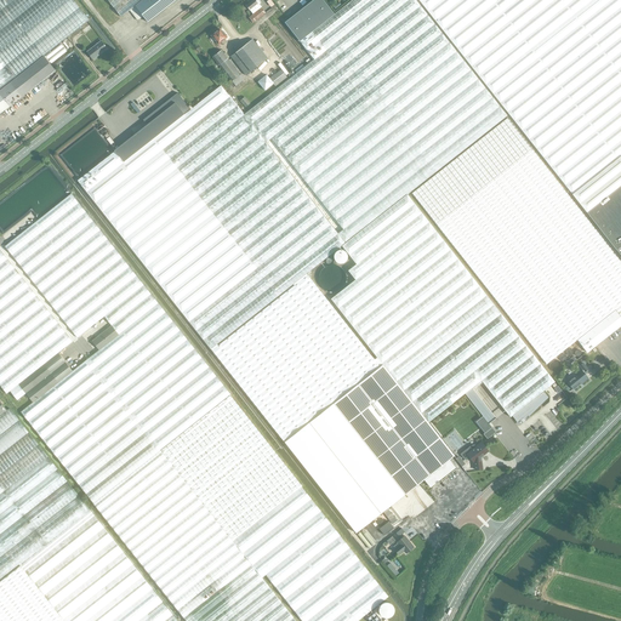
[(0,0),(0,90),(44,56),(90,20),(73,0),(0,0)]
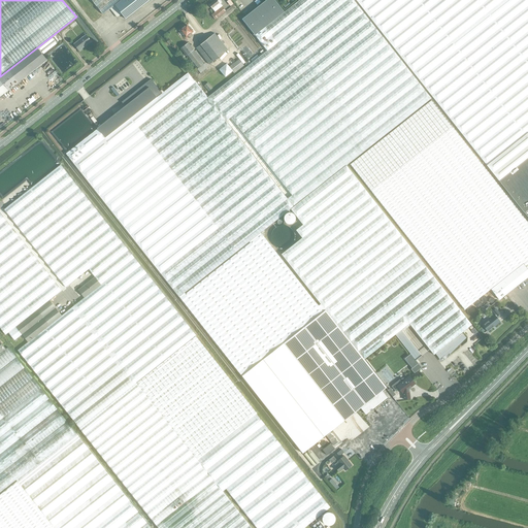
[(91,0),(103,14),(110,9),(114,5),(121,0),(91,0)]
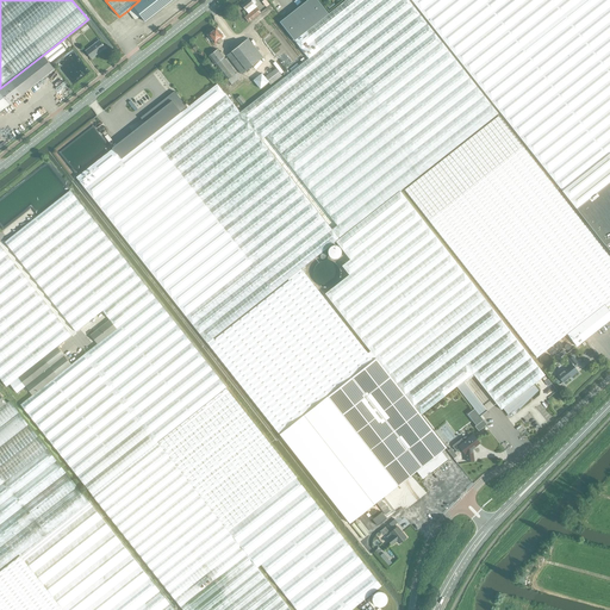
[(139,0),(132,6),(145,23),(173,0),(139,0)]
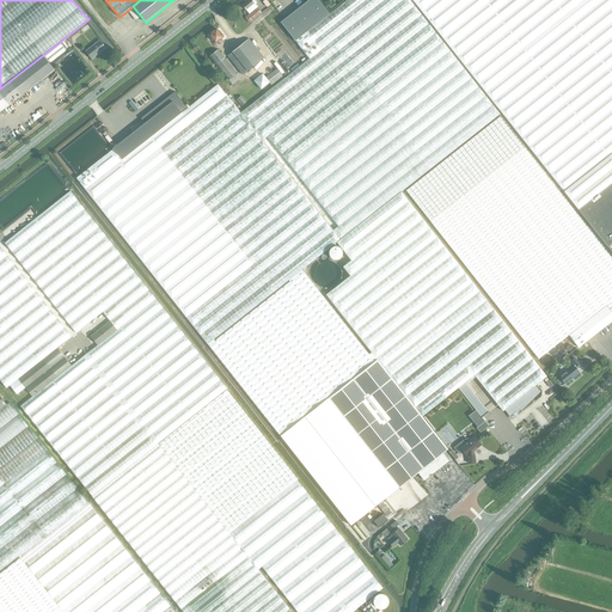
[(257,4),(255,0),(252,0),(252,1),(251,0),(250,0),(243,6),(249,13),(257,7),(255,5),(257,4)]
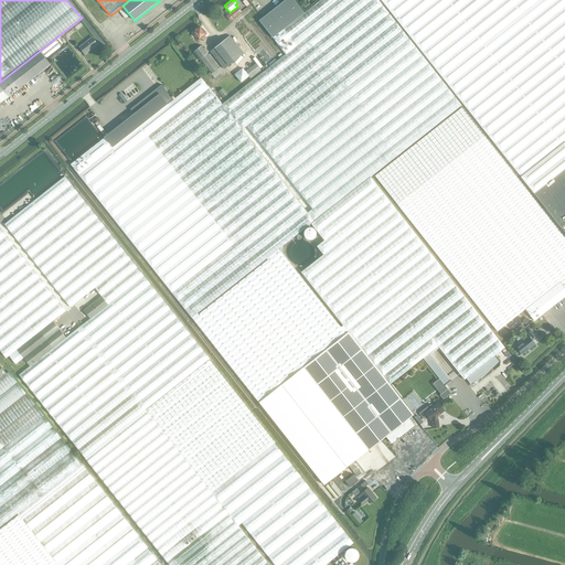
[(377,0),(320,0),(305,13),(273,38),(286,54),(226,100),(319,217),(371,177),(461,106),(377,0)]
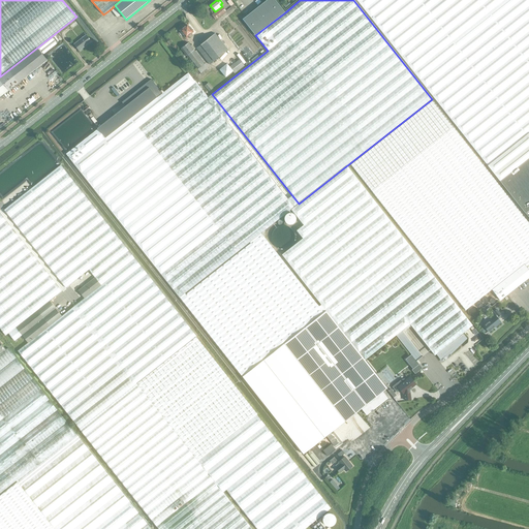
[(275,0),(267,0),(243,20),(255,35),(285,12),(275,0)]
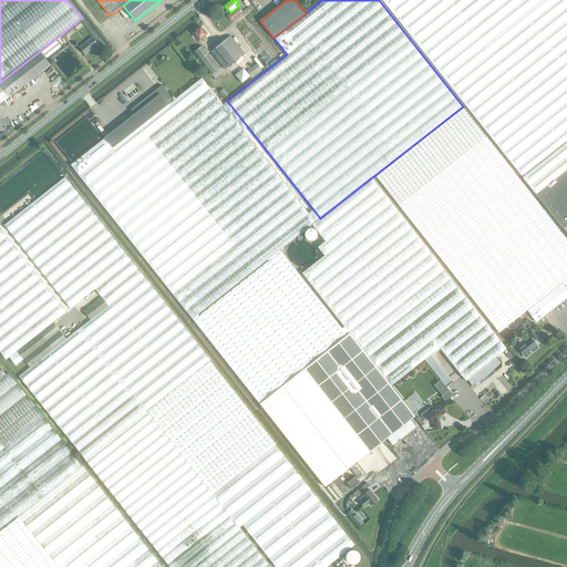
[(566,0),(382,0),(490,136),(536,194),(566,169),(566,0)]
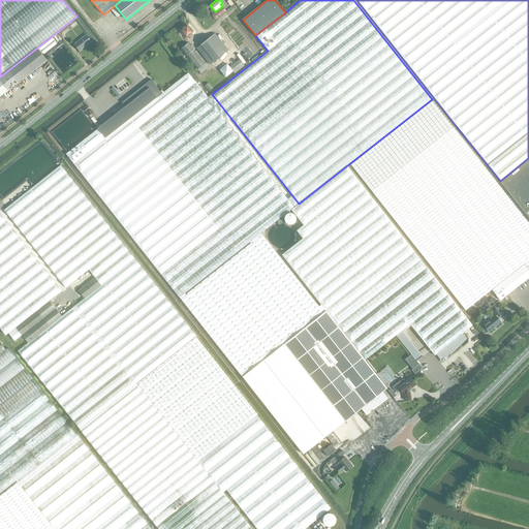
[(215,20),(219,17),(226,11),(223,7),(212,16),(215,20)]
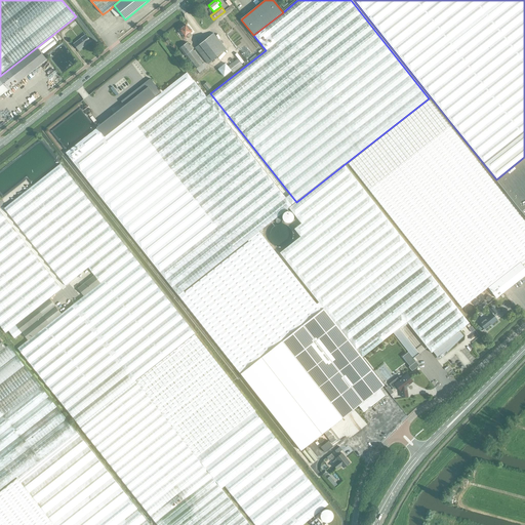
[(192,36),(190,33),(191,32),(186,26),(179,31),(185,37),(187,36),(188,38),(192,36)]
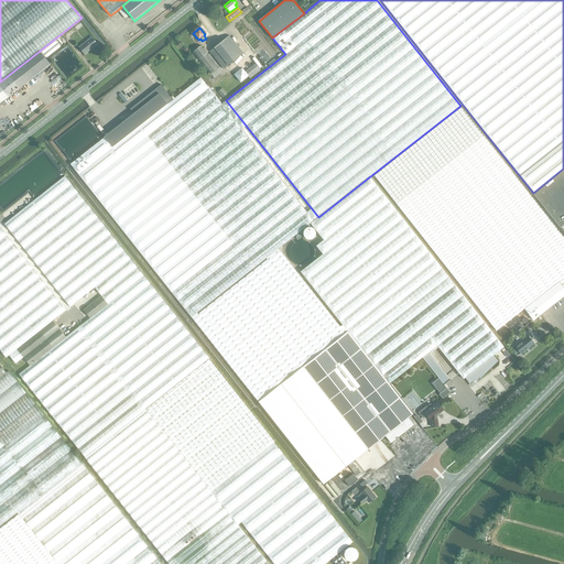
[(243,35),(251,44),(255,42),(256,43),(259,41),(257,39),(258,38),(251,30),(243,35)]
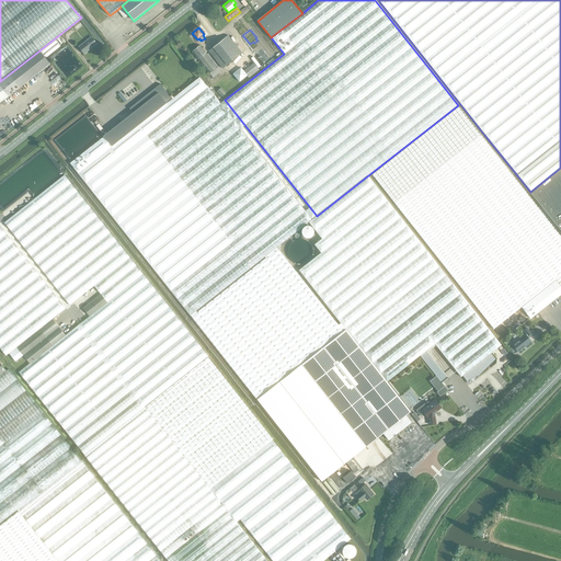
[(242,53),(239,48),(228,35),(208,50),(222,68),(242,53)]
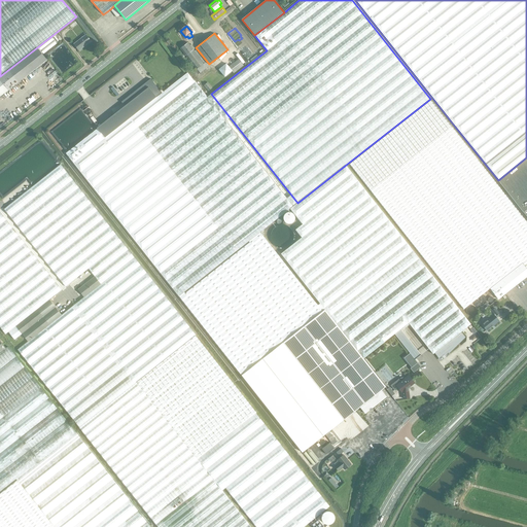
[(85,34),(74,43),(78,49),(91,40),(85,34)]
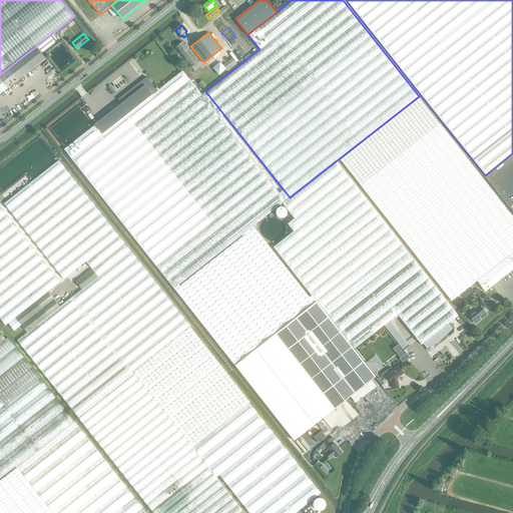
[(187,43),(185,44),(183,41),(176,47),(194,71),(201,65),(188,48),(189,47),(187,43)]
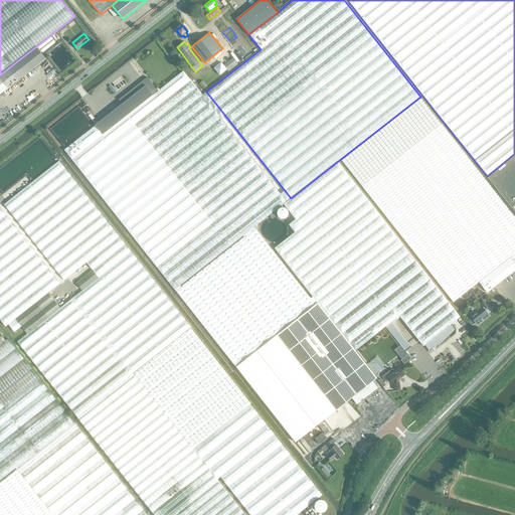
[(0,74),(0,95),(46,58),(36,46),(0,74)]
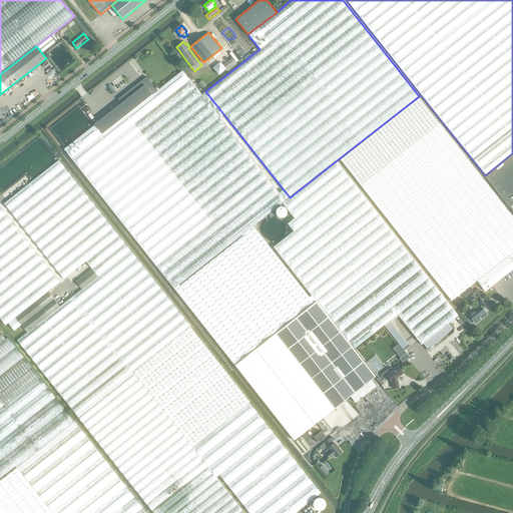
[(231,54),(233,56),(223,63),(227,70),(239,61),(239,60),(241,58),(236,51),(231,54)]
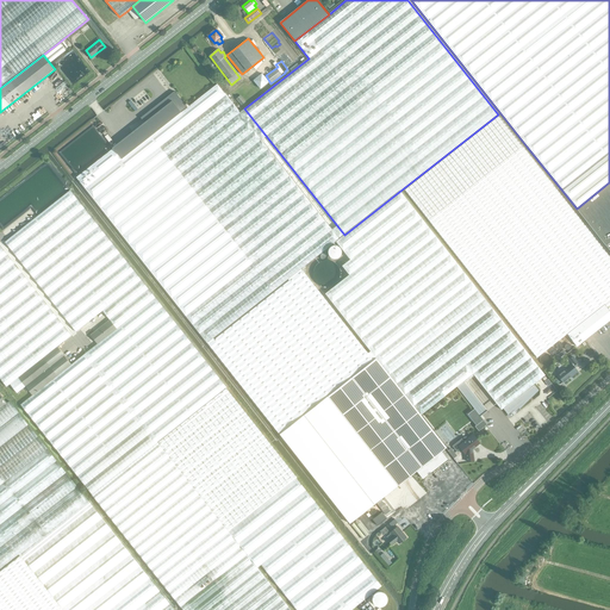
[(262,73),(254,80),(261,88),(269,81),(262,73)]
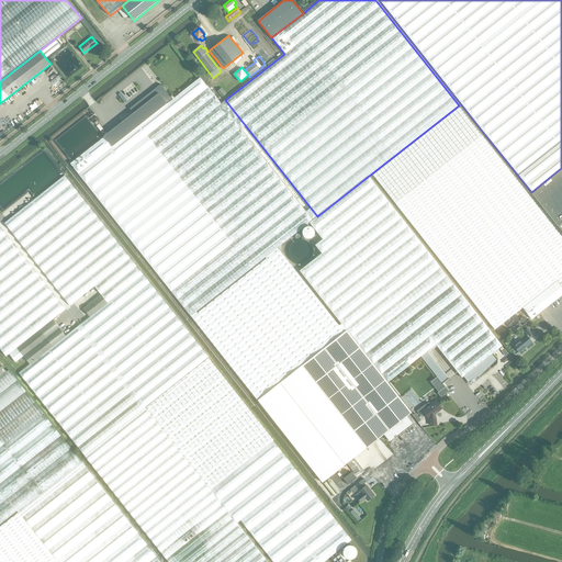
[(200,77),(172,99),(112,147),(104,137),(70,164),(190,316),(310,223),(312,220),(200,77)]
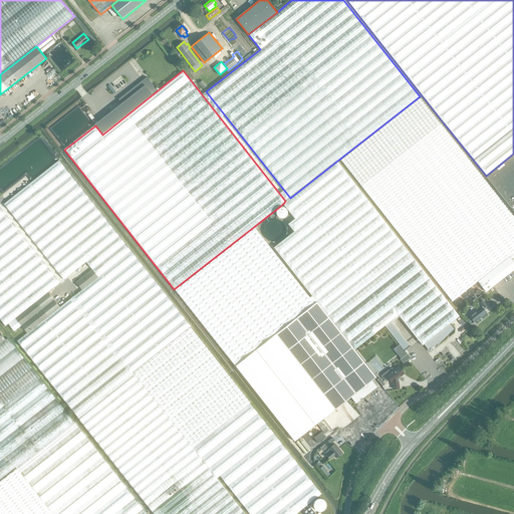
[(102,135),(158,90),(147,77),(118,99),(121,103),(94,124),(95,125),(102,135)]
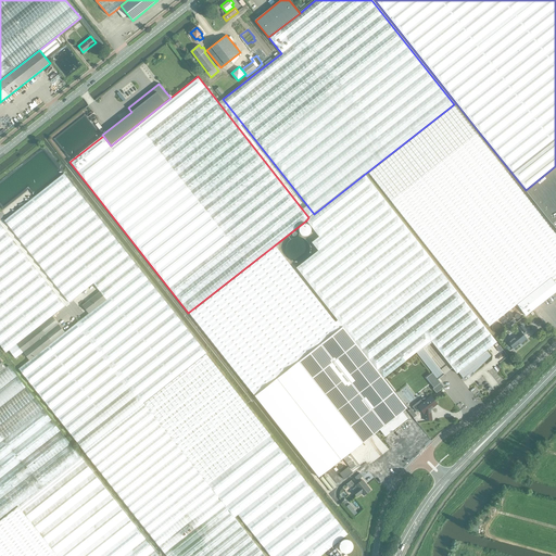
[(224,92),(219,87),(214,90),(219,97),(224,92)]
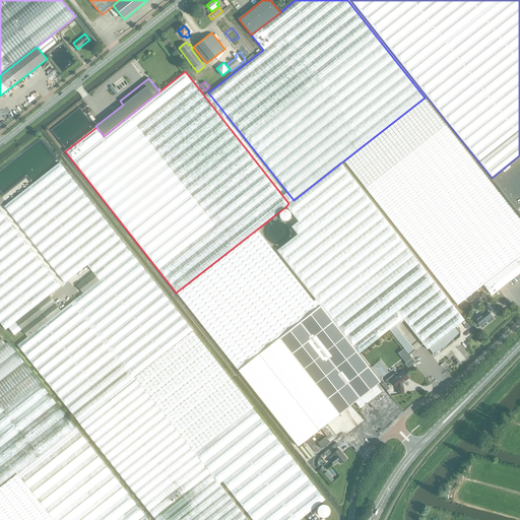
[(458,305),(483,284),(516,260),(519,265),(519,257),(519,256),(519,255),(519,218),(425,99),(344,161),(458,305)]
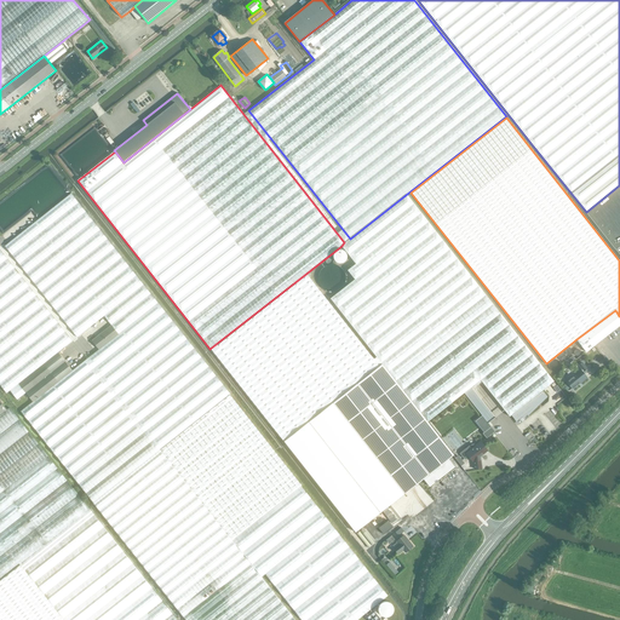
[(615,250),(619,245),(619,185),(586,212),(615,250)]
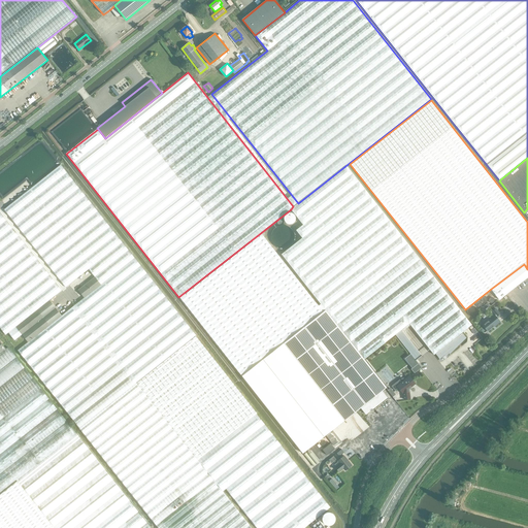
[(171,304),(61,164),(4,209),(66,287),(89,269),(95,276),(78,290),(85,298),(62,316),(50,300),(62,290),(0,212),(0,327),(5,334),(8,332),(14,340),(22,335),(28,342),(18,350),(79,428),(138,382),(139,383),(197,337),(171,305),(171,304)]
